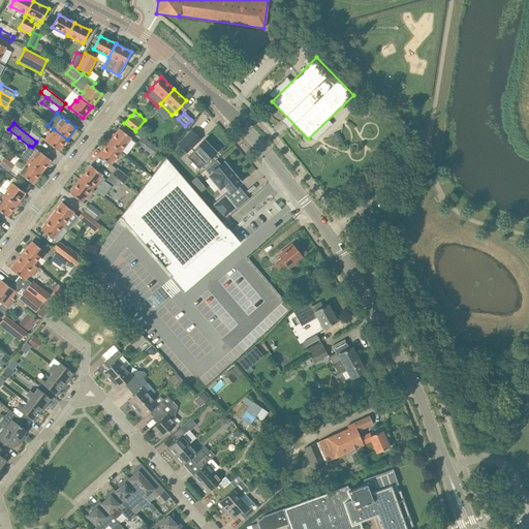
[(109,143),(120,152),(131,137),(119,128),(109,143)]
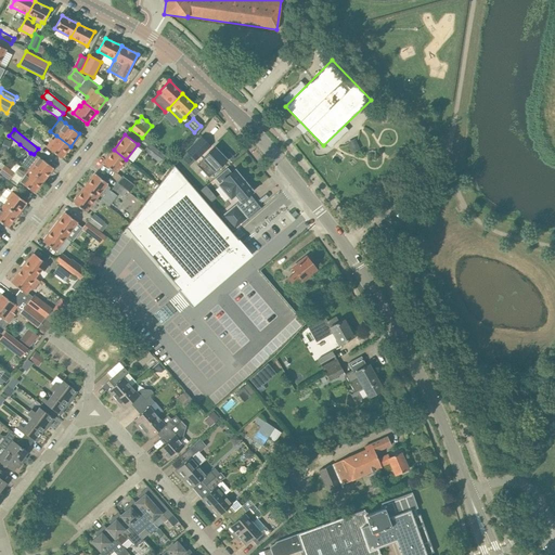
[(43,142),(34,136),(29,141),(38,147),(43,142)]
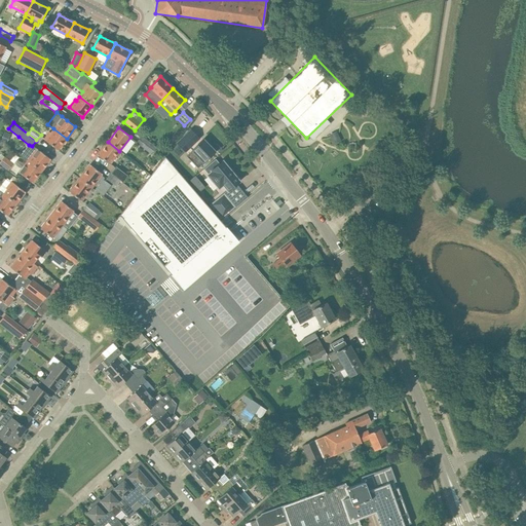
[(58,150),(67,139),(53,128),(50,133),(49,132),(43,140),(58,150)]
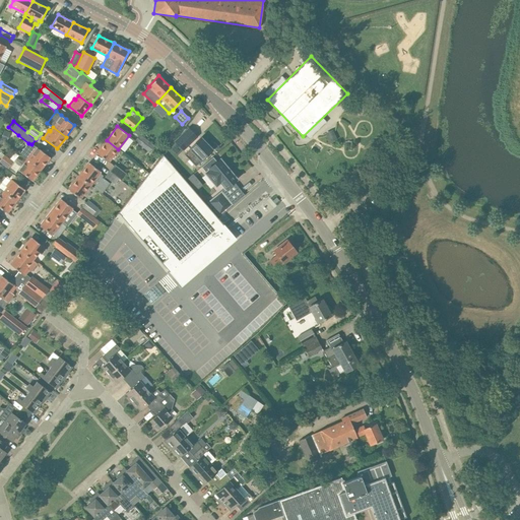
[(188,128),(175,141),(184,149),(197,136),(188,128)]
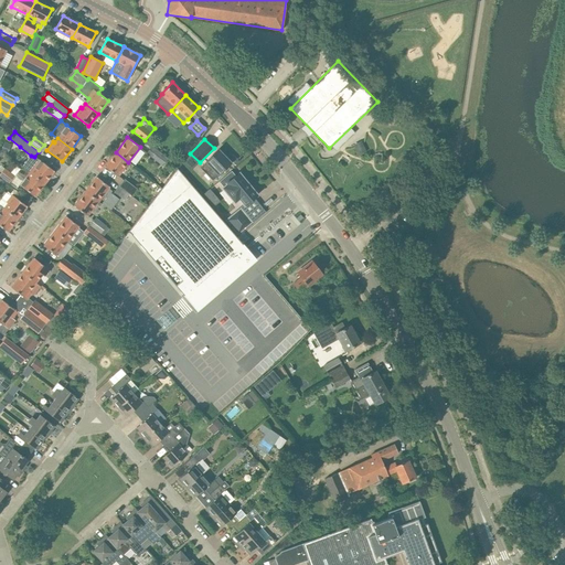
[(162,166),(168,159),(151,147),(147,153),(162,166)]
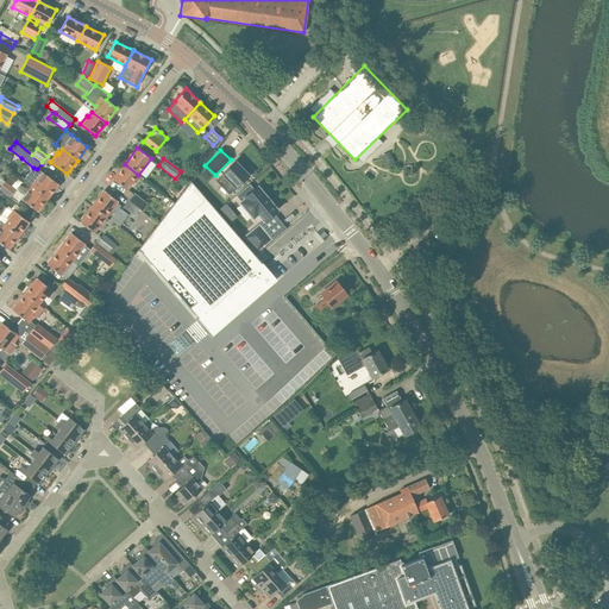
[(236,162),(226,170),(223,174),(223,175),(217,181),(230,195),(249,176),(236,162)]
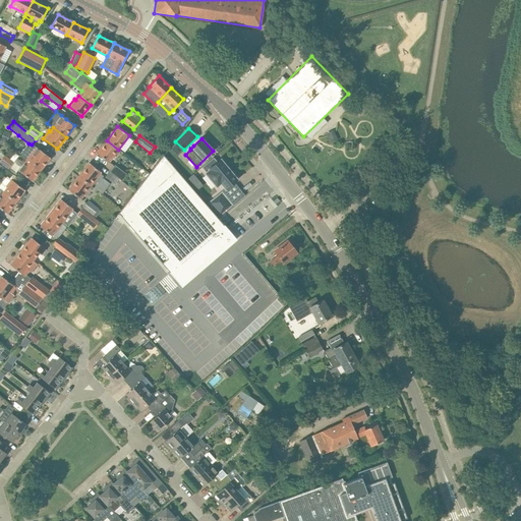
[(108,163),(118,150),(107,140),(97,154),(108,163)]
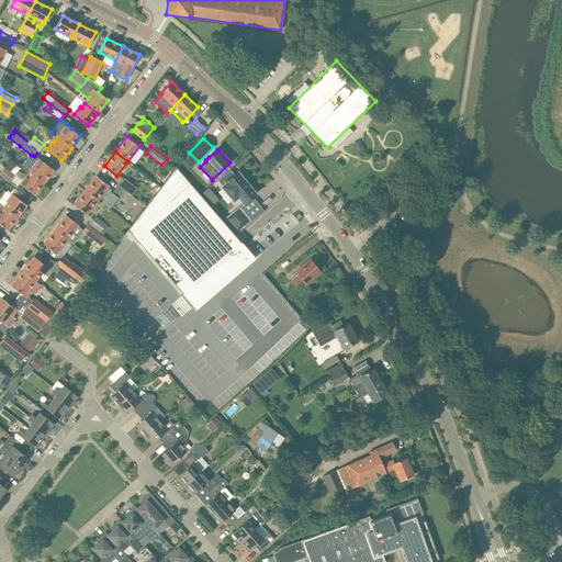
[(34,167),(31,172),(44,182),(54,170),(40,158),(33,166),(34,167)]
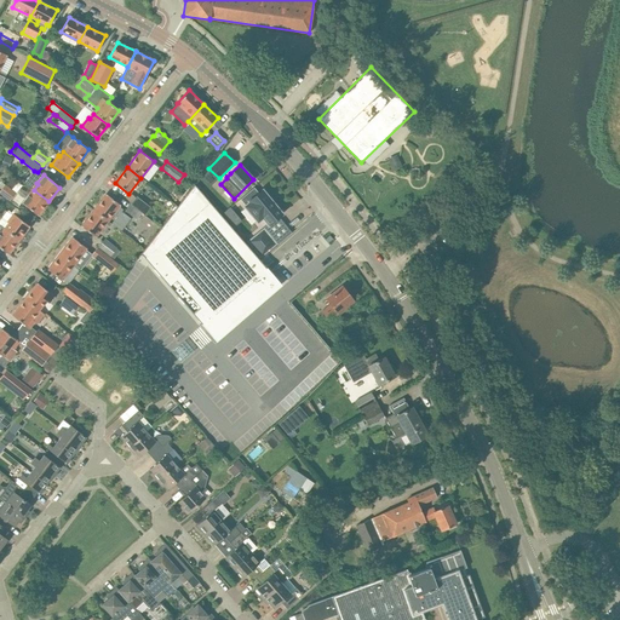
[(1,182),(0,182),(0,193),(10,201),(16,193),(5,184),(5,185),(1,182)]
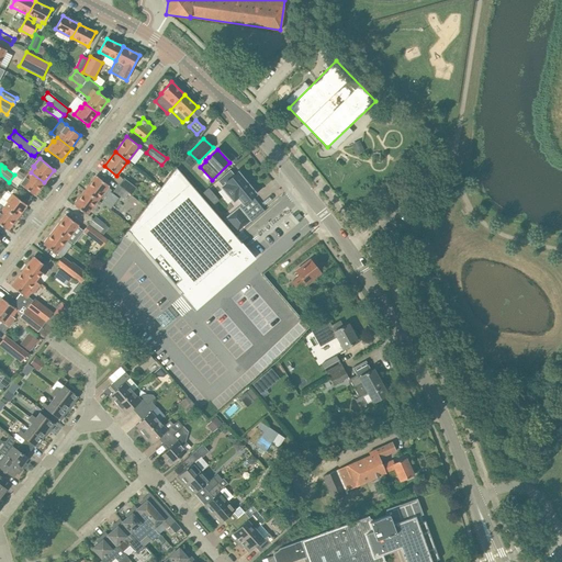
[(177,168),(127,231),(128,231),(181,293),(188,301),(200,302),(246,262),(247,250),(247,249),(244,245),(236,236),(177,168)]
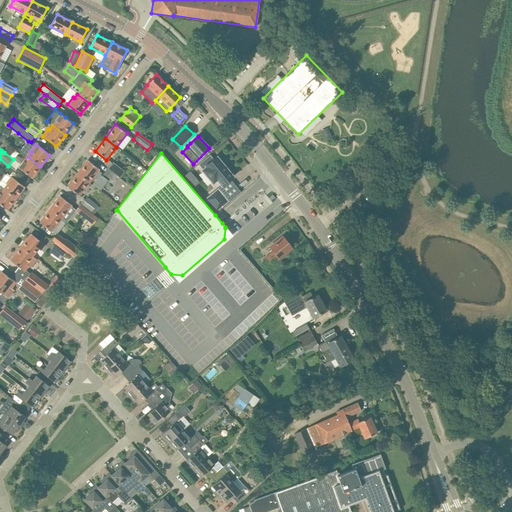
[(210,155),(198,164),(202,169),(202,170),(212,183),(217,180),(222,186),(233,176),(217,157),(213,159),(210,155)]
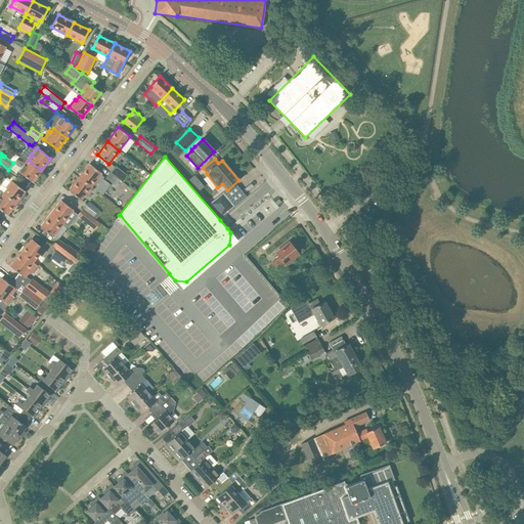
[(41,170),(29,161),(25,165),(24,165),(18,171),(32,182),(41,170)]
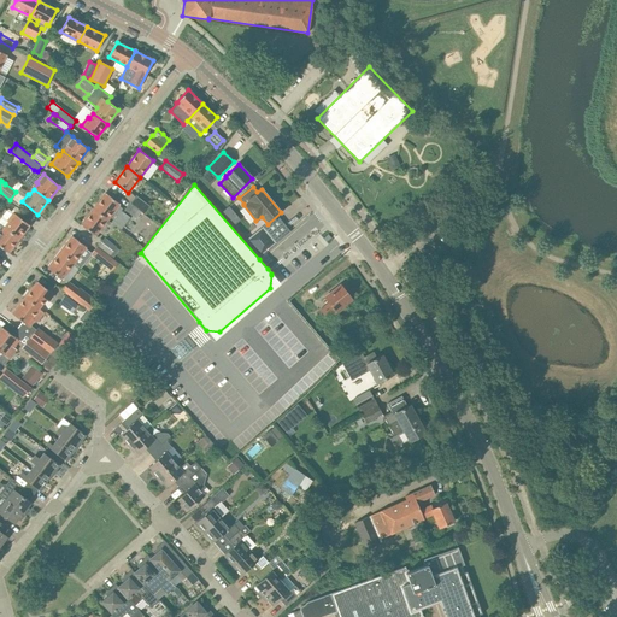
[(93,210),(107,219),(113,212),(117,216),(111,223),(121,230),(130,218),(121,211),(123,209),(118,206),(119,204),(106,193),(93,210)]
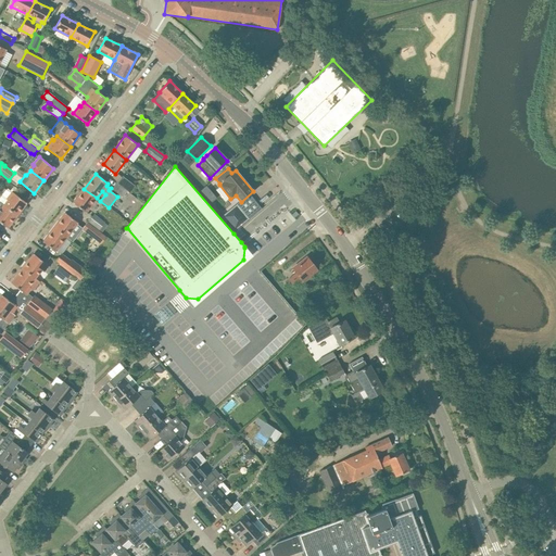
[(117,184),(127,191),(130,193),(135,186),(123,176),(117,184)]
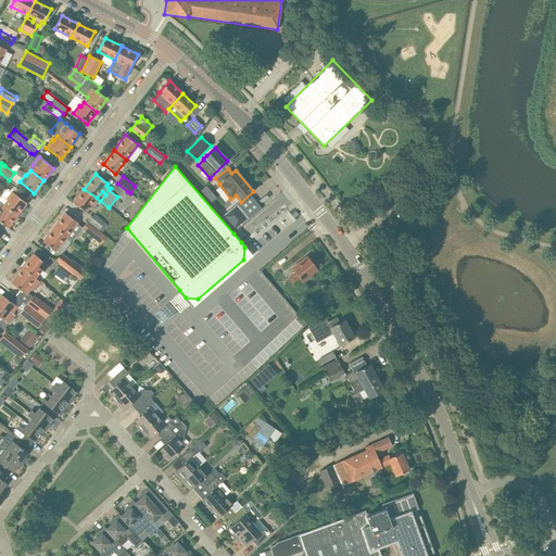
[(127,191),(117,184),(116,182),(112,189),(123,197),(127,191)]
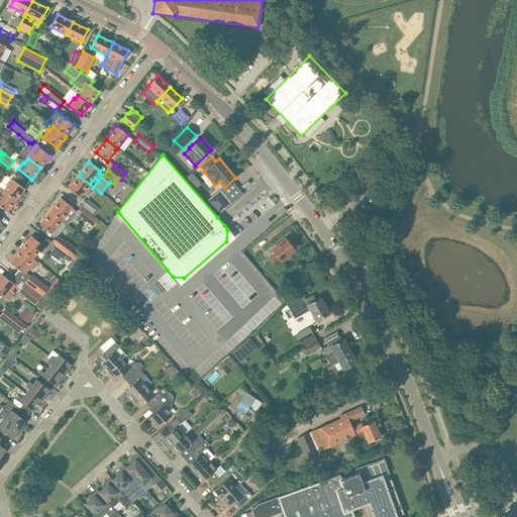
[(90,184),(78,176),(68,189),(80,198),(90,184)]
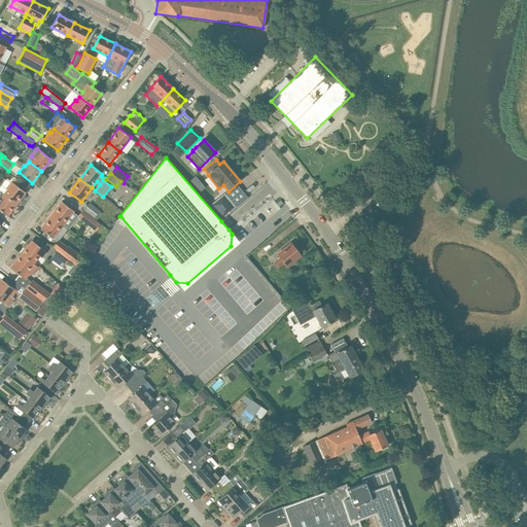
[(6,190),(3,195),(15,204),(25,192),(11,181),(5,189),(6,190)]
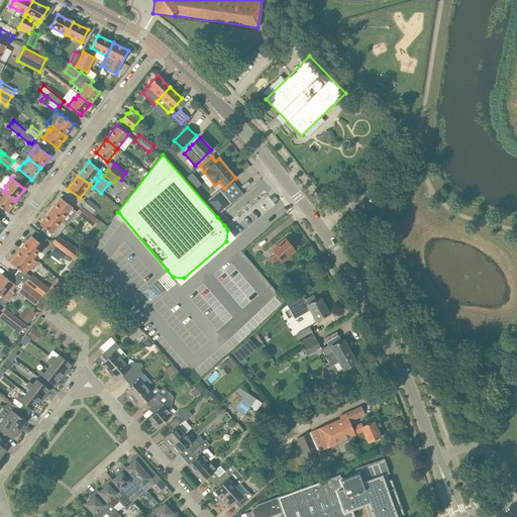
[(15,200),(3,191),(0,195),(0,206),(7,212),(15,200)]
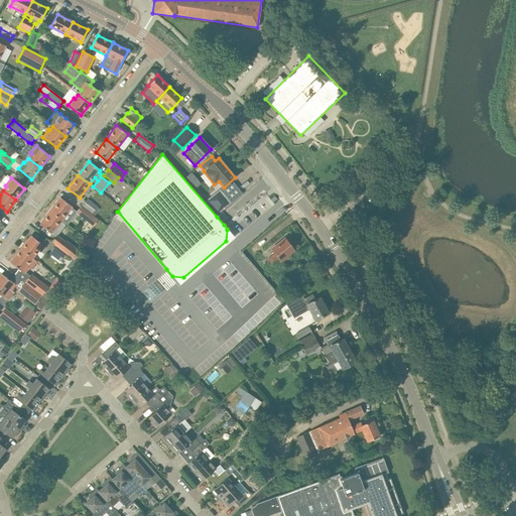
[(219,190),(217,192),(207,201),(217,214),(230,203),(219,190)]
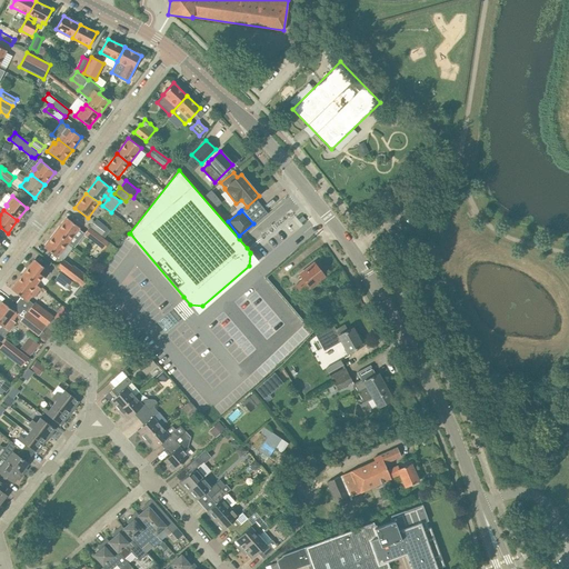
[(56,233),(68,243),(80,228),(67,218),(56,233)]
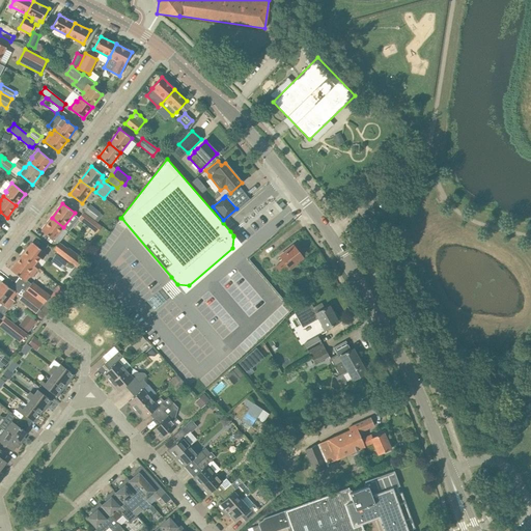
[(94,220),(100,213),(89,205),(84,212),(94,220)]
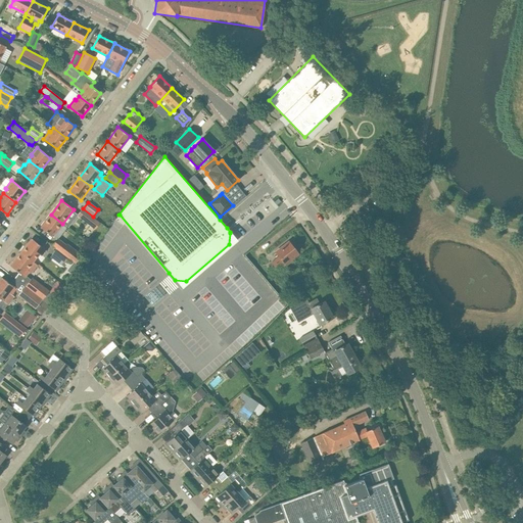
[(90,227),(96,220),(83,208),(77,216),(90,227)]
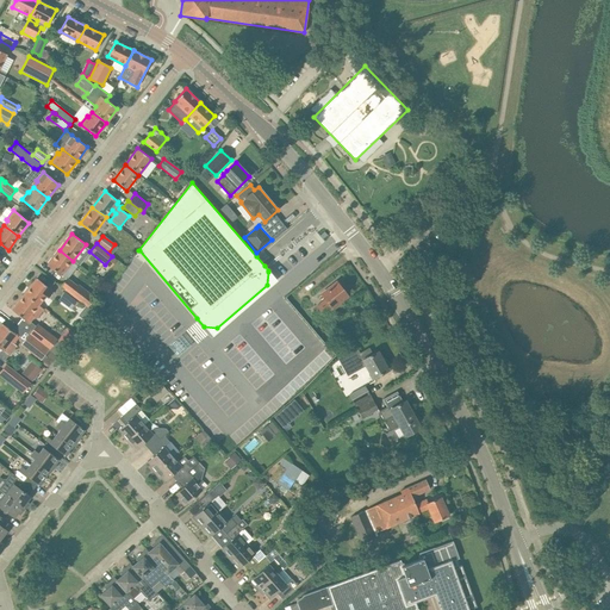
[(73,261),(60,250),(48,266),(61,277),(73,261)]
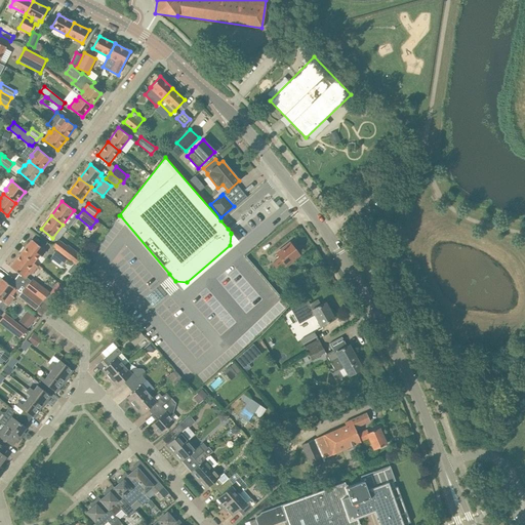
[(32,240),(21,254),(33,264),(39,255),(41,256),(46,251),(32,240)]
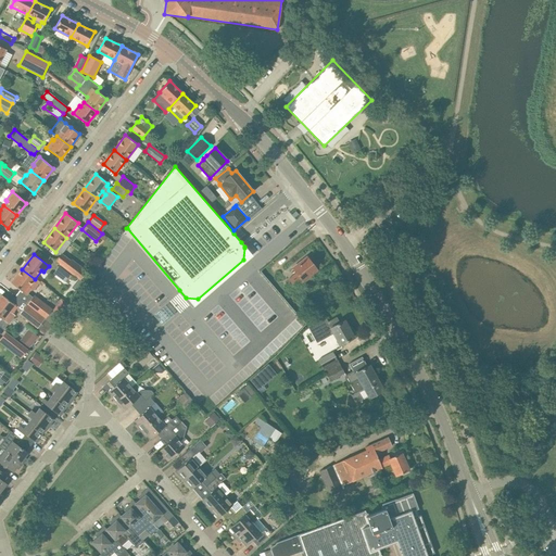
[(72,260),(71,261),(62,254),(55,262),(80,280),(80,279),(84,282),(87,277),(84,275),(87,272),(72,260)]
